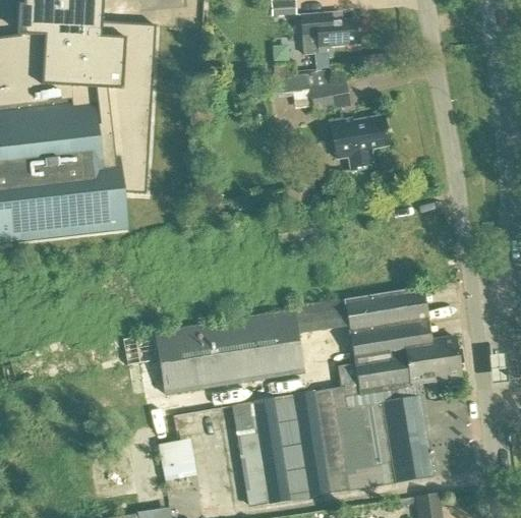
[(0,242),(125,229),(125,227),(127,227),(122,192),(145,193),(150,122),(151,95),(155,26),(155,24),(154,24),(102,21),(103,0),(35,0),(34,24),(34,33),(26,34),(15,35),(0,37),(0,242)]
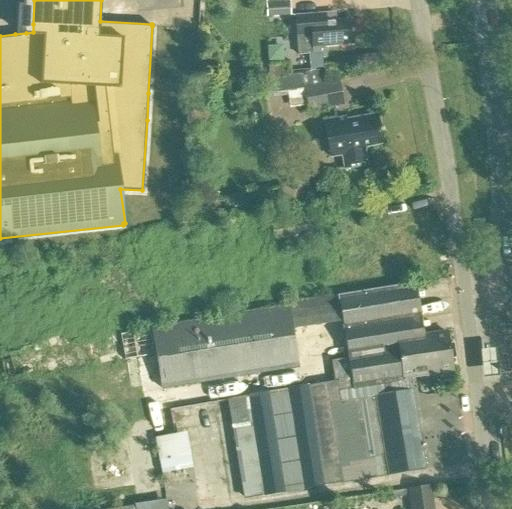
[(265,0),(267,15),(289,13),(288,0),(265,0)]
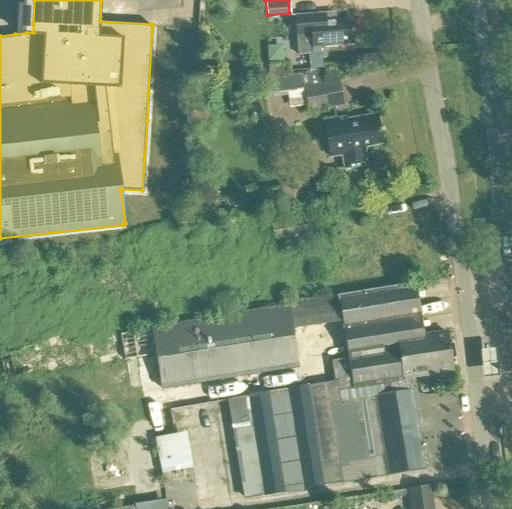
[(325,20),(324,12),(295,15),(297,35),(298,53),(312,53),(313,55),(325,54),(324,45),(352,43),(351,18),(325,20)]
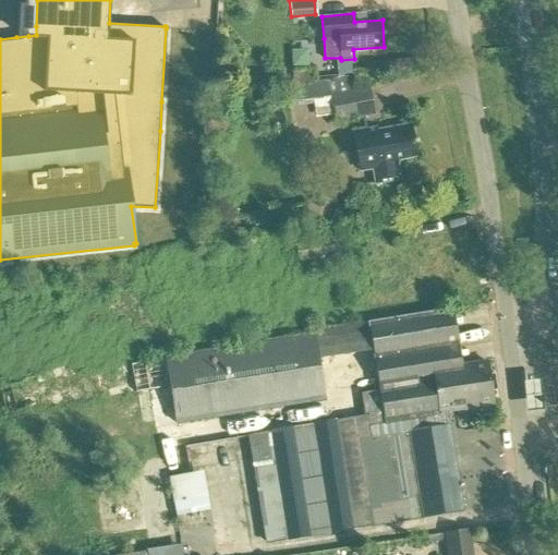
[(310,70),(292,71),(292,81),(310,80),(310,70)]
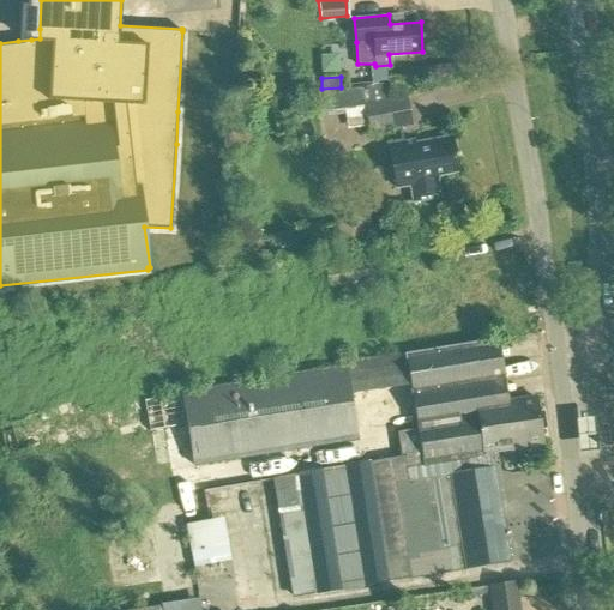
[(314,92),(318,116),(366,110),(369,133),(411,125),(405,94),(391,96),(389,82),(314,92)]
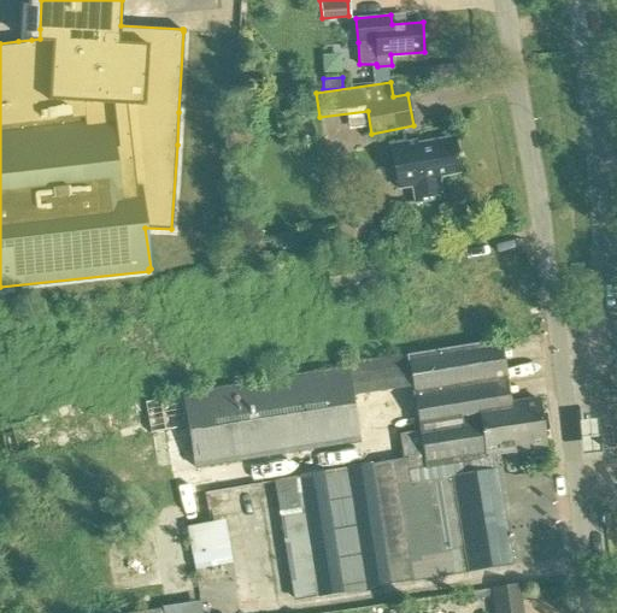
[(459,169),(453,139),(416,145),(415,140),(391,145),(394,164),(395,164),(399,186),(412,183),(415,201),(444,196),(439,172),(459,169)]
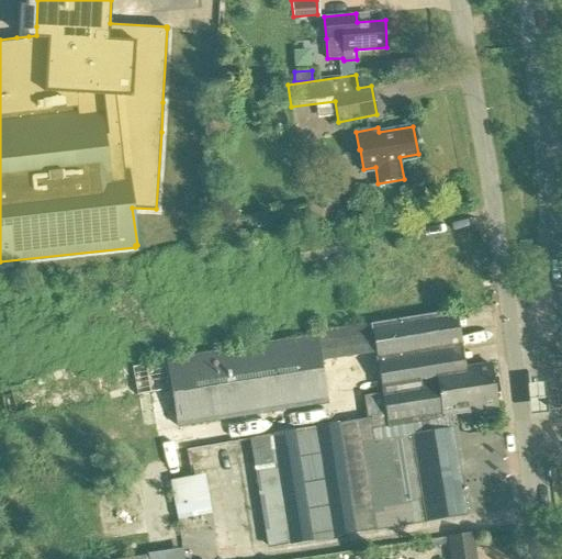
[(369,417),(251,437),(269,546),(468,513),(451,415),(481,411),(492,410),(492,406),(496,405),(490,364),(458,369),(449,310),(372,322),(377,350),(383,392),(364,395),(369,417)]
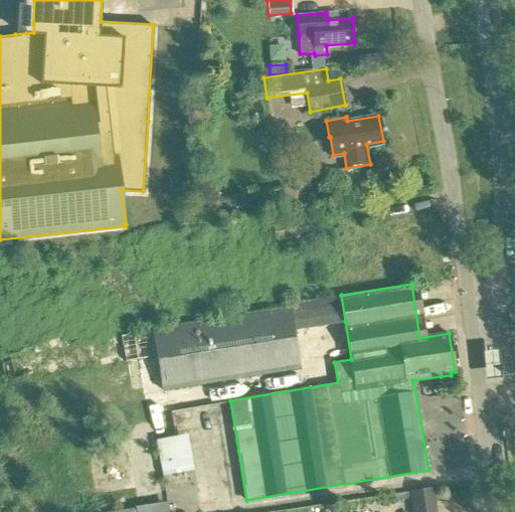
[(157,354),(163,390),(301,367),(295,329),(291,306),(290,306),(153,328),(153,330),(157,354)]
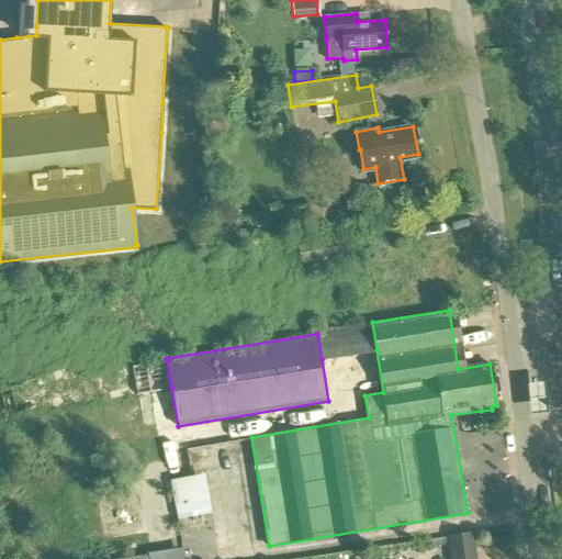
[(547,381),(528,382),(531,412),(549,411),(547,381)]
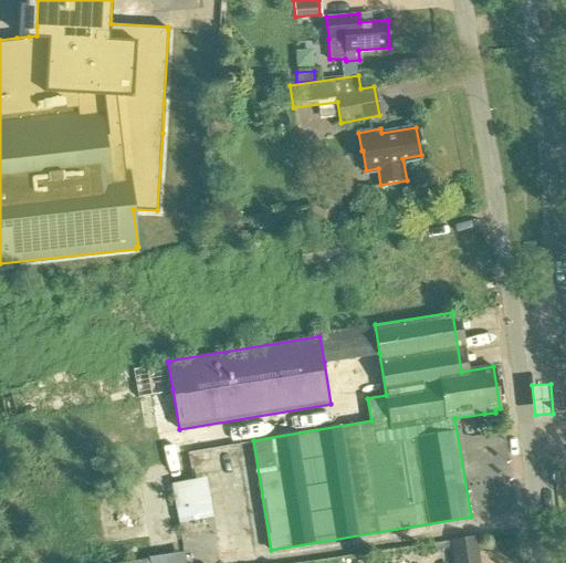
[(194,462),(222,461),(222,444),(192,445),(194,462)]
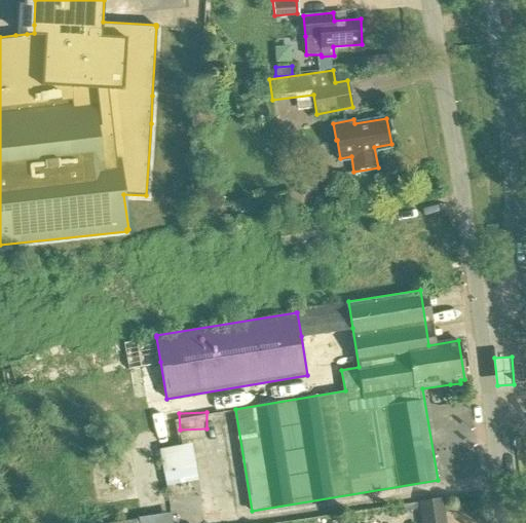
[(190,438),(158,444),(166,481),(198,475),(190,438)]
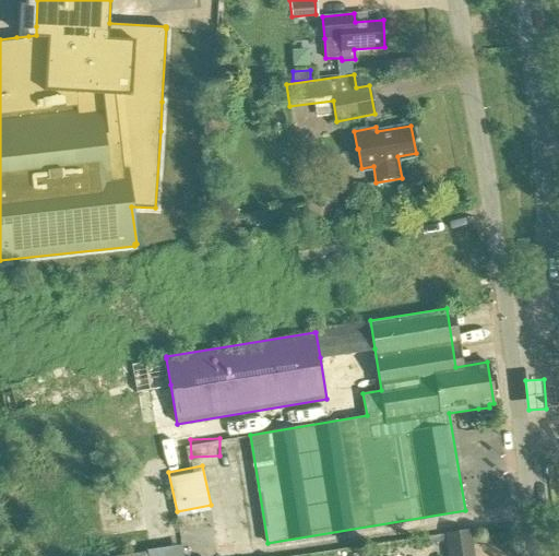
[(474,555),(471,529),(445,533),(449,555),(474,555)]
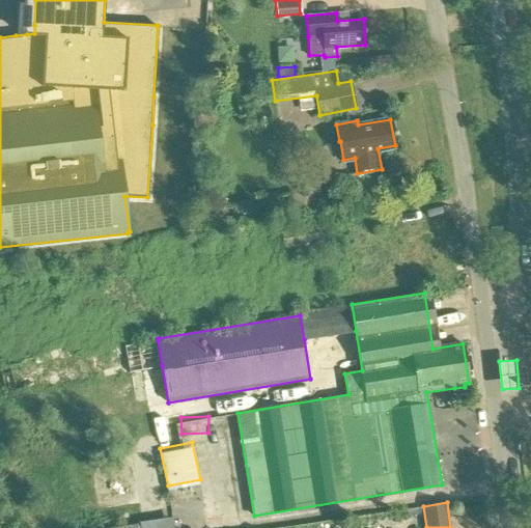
[(134,527),(173,527),(172,516),(134,520),(134,527)]
